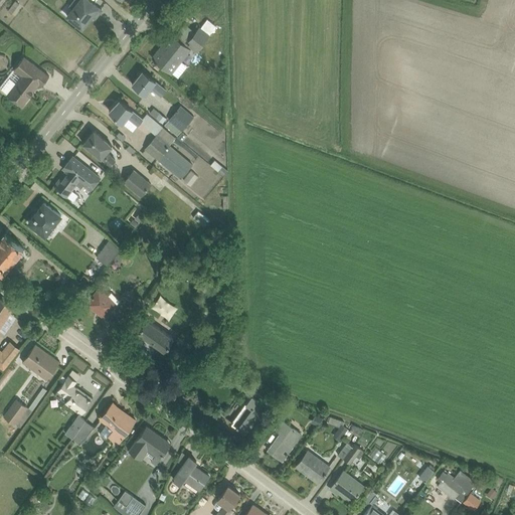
[(78,0),(67,14),(84,27),(103,6),(95,0),(78,0)]
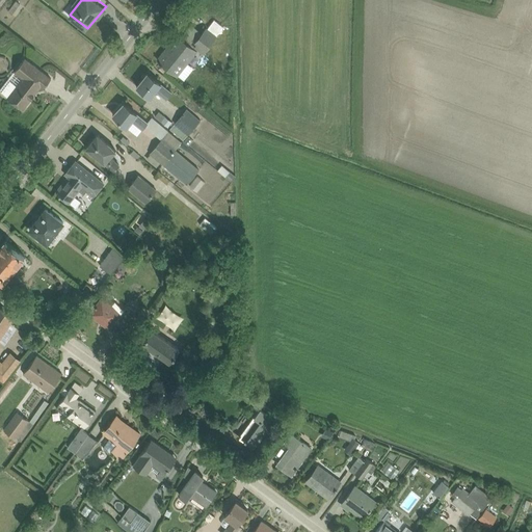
[(6,17),(14,6),(8,2),(1,12),(6,17)]
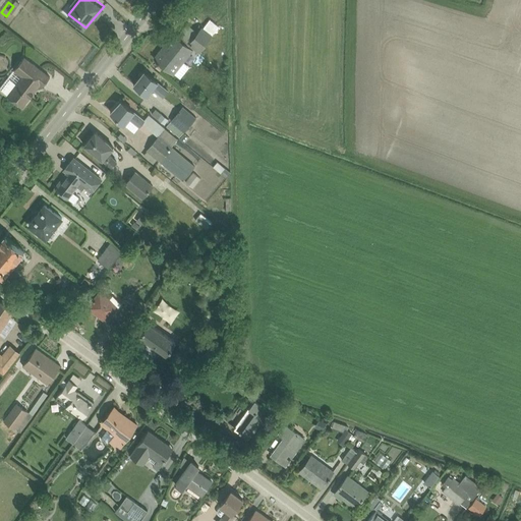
[(197,23),(208,32),(214,22),(204,15),(197,23)]
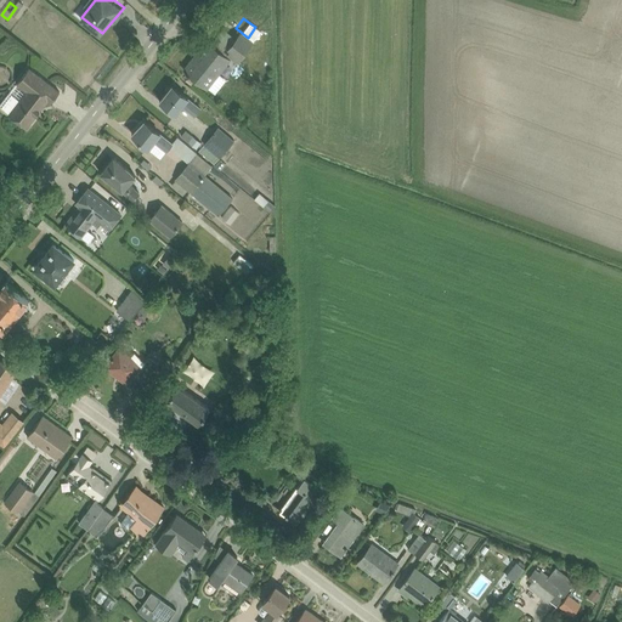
[(210,82),(232,55),(210,35),(187,63),(210,82)]
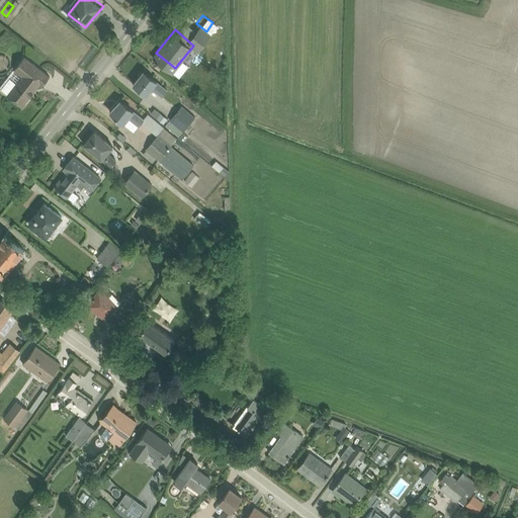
[(8,93),(23,106),(50,74),(26,55),(15,69),(23,75),(8,93)]
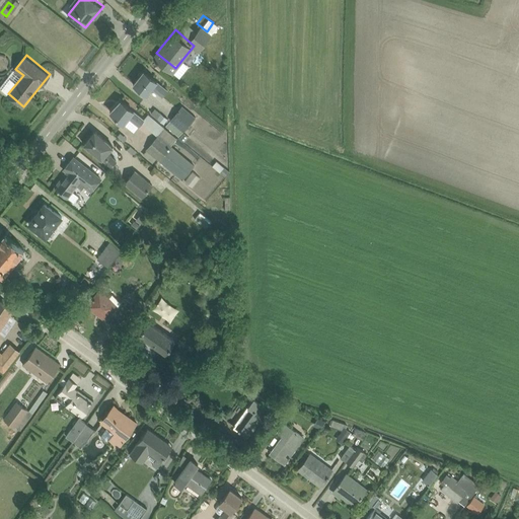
[(164,93),(170,86),(146,66),(134,80),(148,92),(154,85),(164,93)]
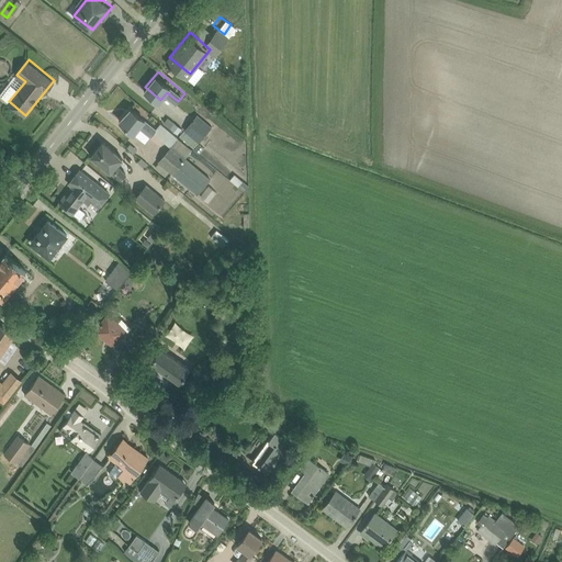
[(152,133),(158,124),(132,103),(120,119),(136,132),(142,125),(152,133)]
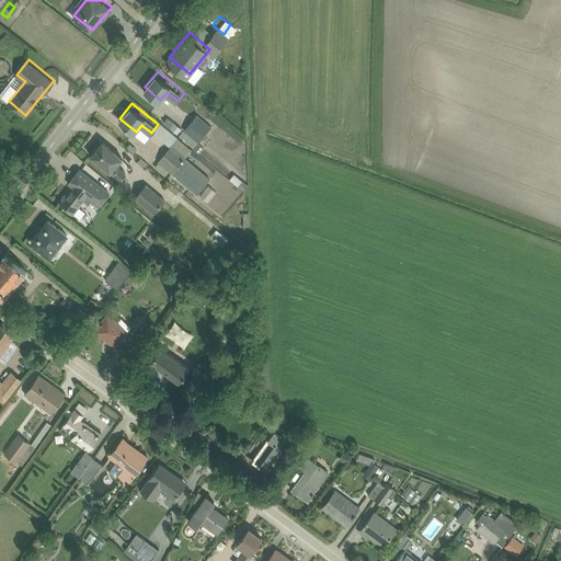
[(191,111),(171,132),(186,146),(206,124),(191,111)]
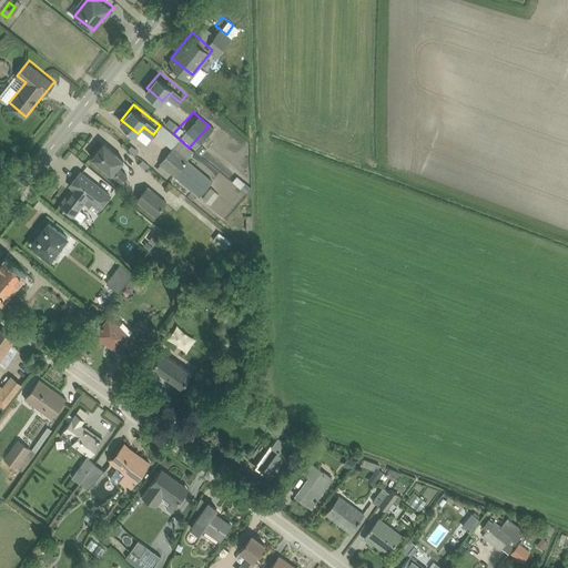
[(162,115),(159,122),(174,132),(179,125),(162,115)]
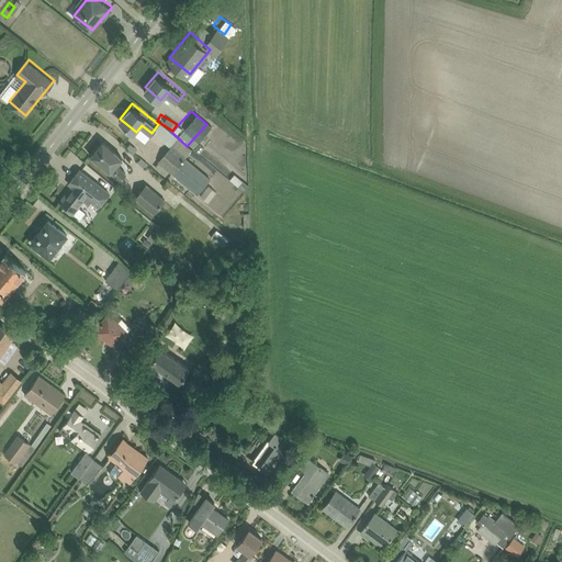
[(92,156),(113,172),(126,157),(104,141),(92,156)]
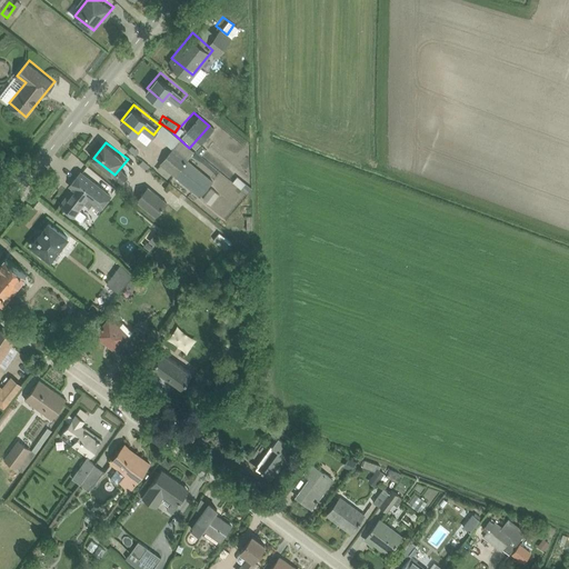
[(102,208),(113,195),(82,169),(69,186),(71,189),(60,203),(76,217),(90,198),(102,208)]
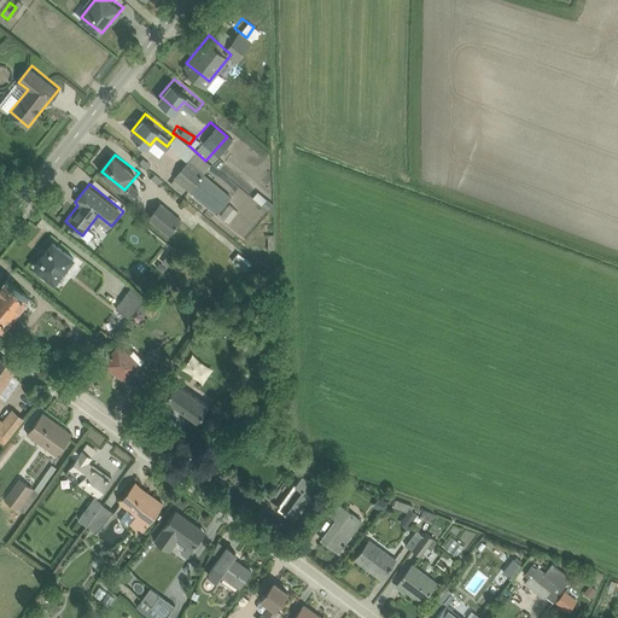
[(256,192),(239,192),(239,219),(249,219),(249,210),(256,210),(256,192)]
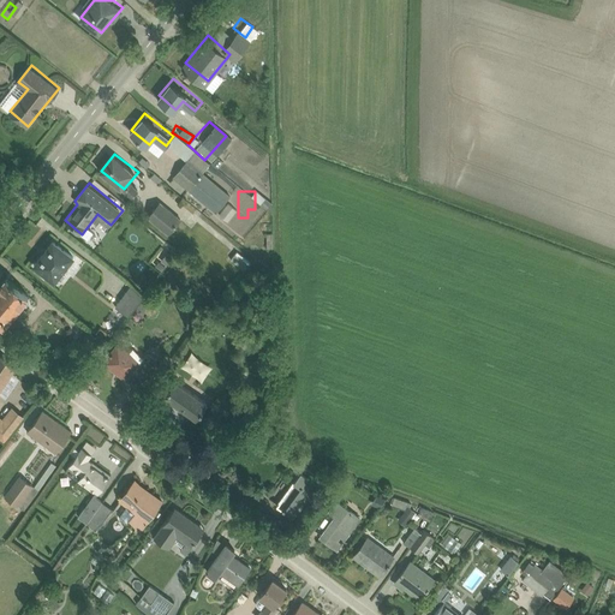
[(171,213),(155,199),(145,210),(160,224),(171,213)]
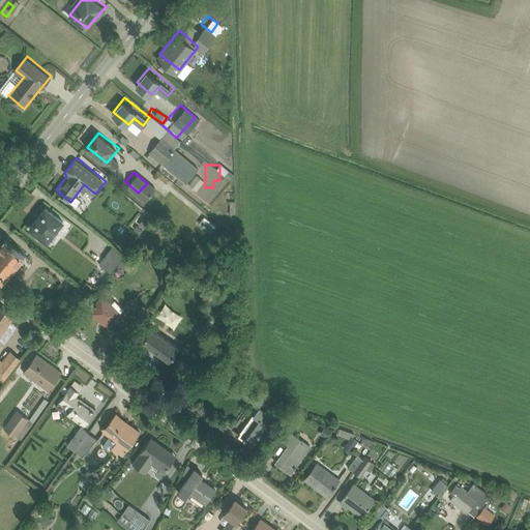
[(190,172),(182,182),(189,187),(198,177),(190,172)]
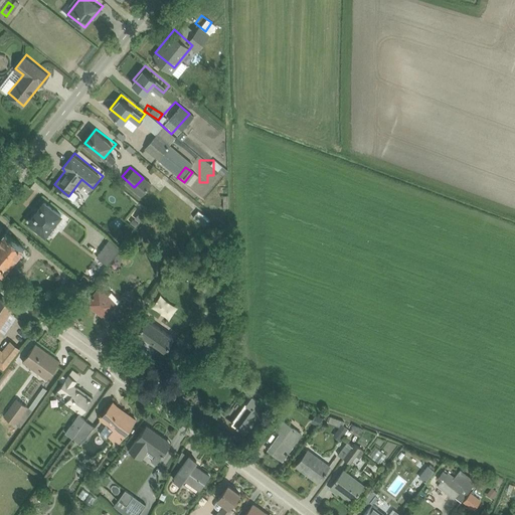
[(29,221),(48,235),(64,214),(45,200),(29,221)]
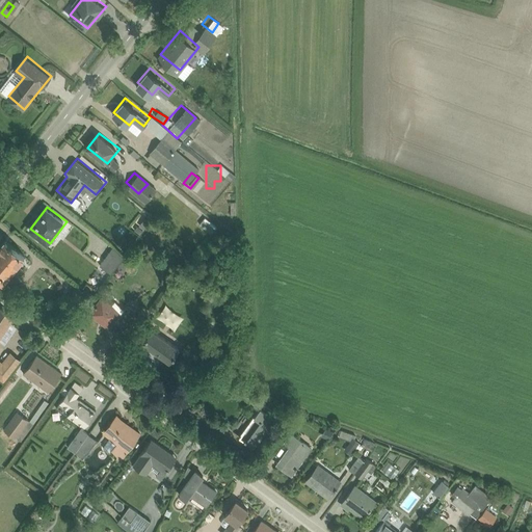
[(197,215),(193,223),(204,228),(207,219),(197,215)]
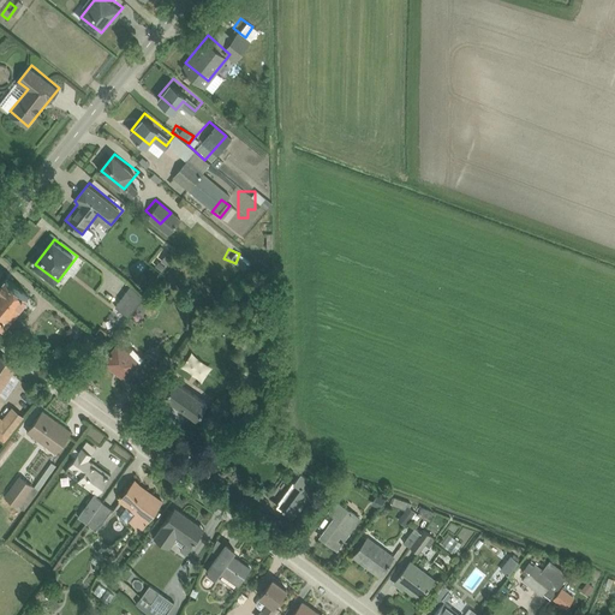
[(0,284),(0,318),(7,324),(33,293),(9,274),(0,284)]
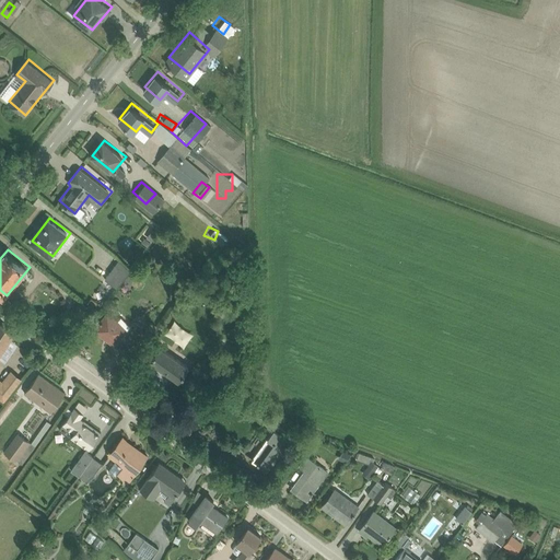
[(114,258),(98,276),(118,293),(133,275),(114,258)]
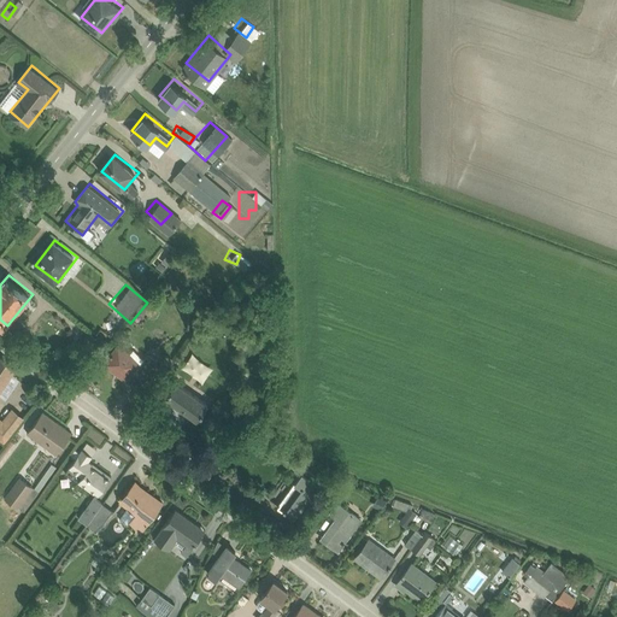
[(104,363),(130,382),(145,363),(119,344),(104,363)]
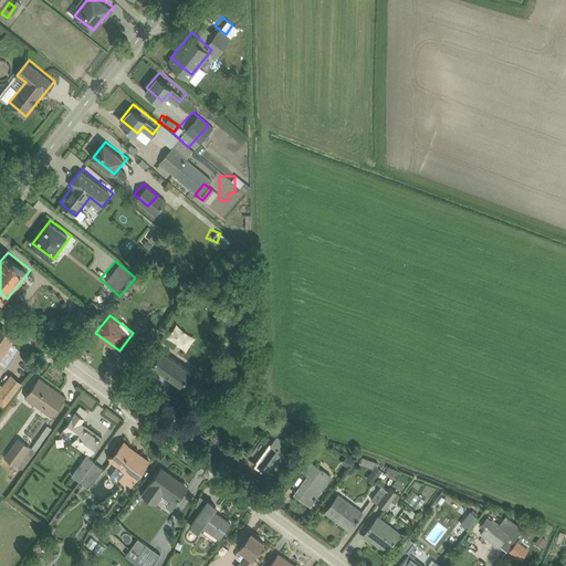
[(0,362),(17,337),(0,326),(0,362)]
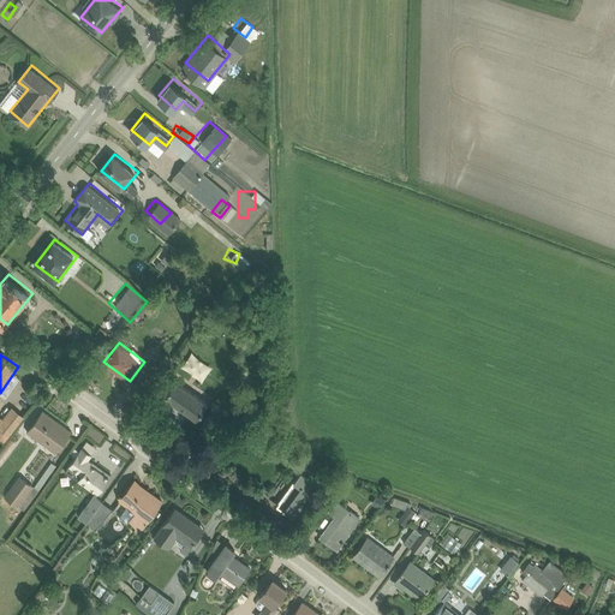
[(168,392),(201,416),(212,400),(179,376),(168,392)]
